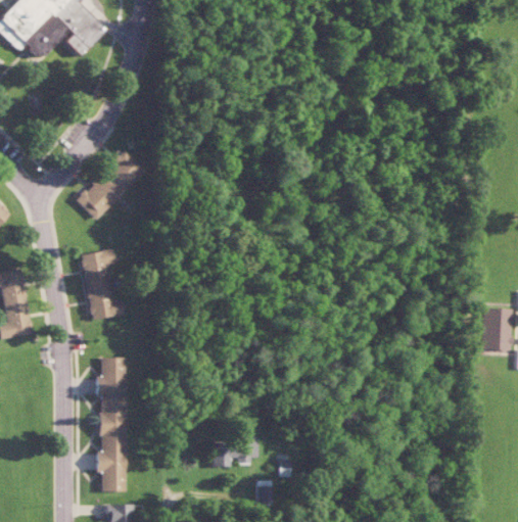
[(18,0),(0,19),(0,26),(28,53),(65,41),(82,56),(107,30),(78,1),(78,0),(18,0)]
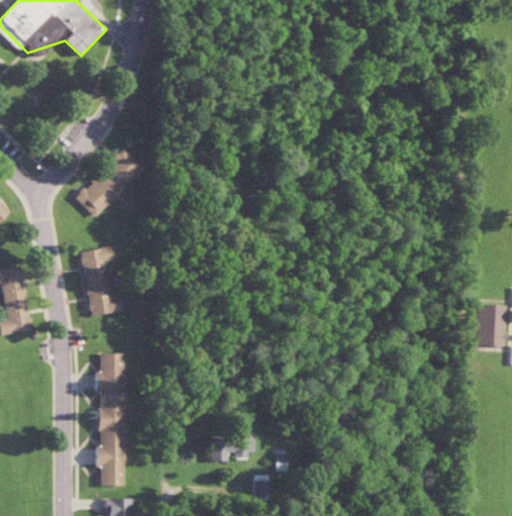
[(76,199),(97,219),(144,169),(123,148),(76,199)]
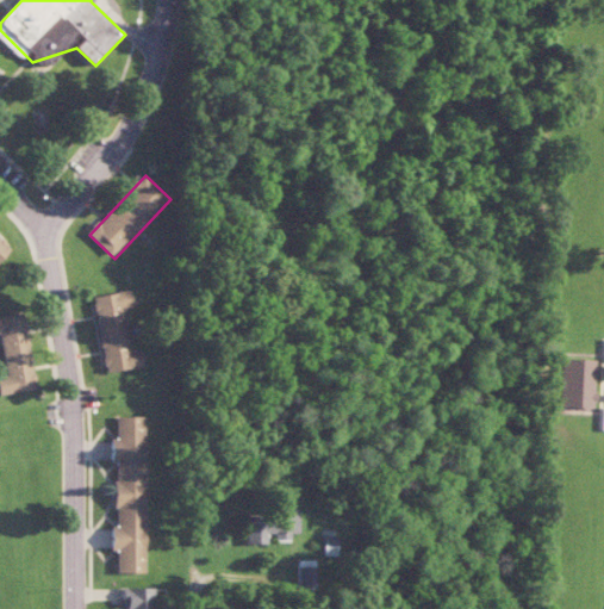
[(0,262),(13,250),(0,236),(0,262)]
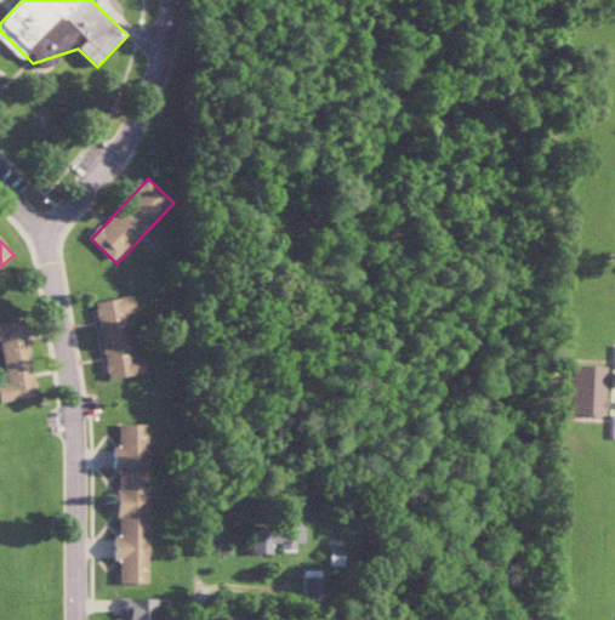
[(148,374),(146,356),(134,357),(127,316),(137,314),(135,296),(96,302),(107,380),(148,374)]
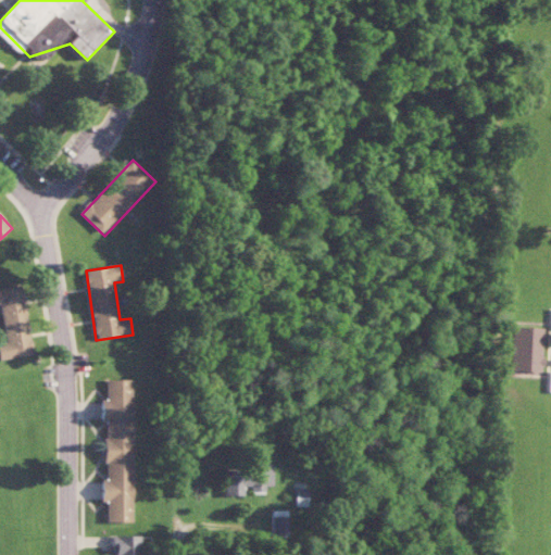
[(0,288),(0,304),(1,305),(7,343),(0,343),(0,360),(33,355),(23,286),(0,288)]
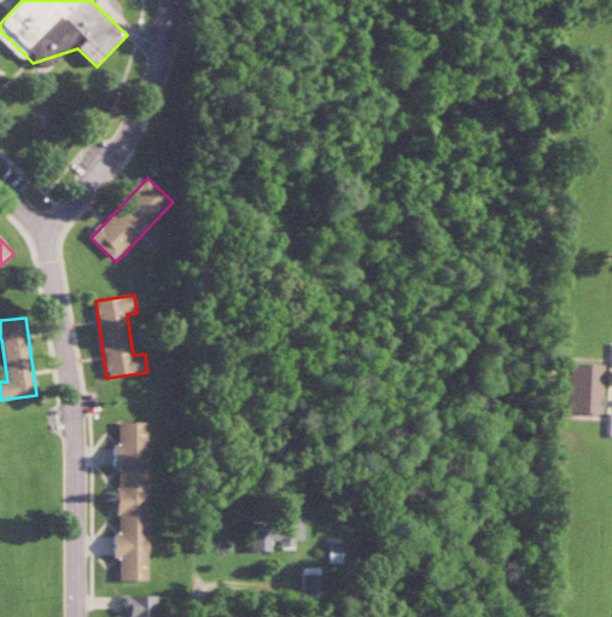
[(571,413),(606,414),(606,365),(571,364),(571,413)]
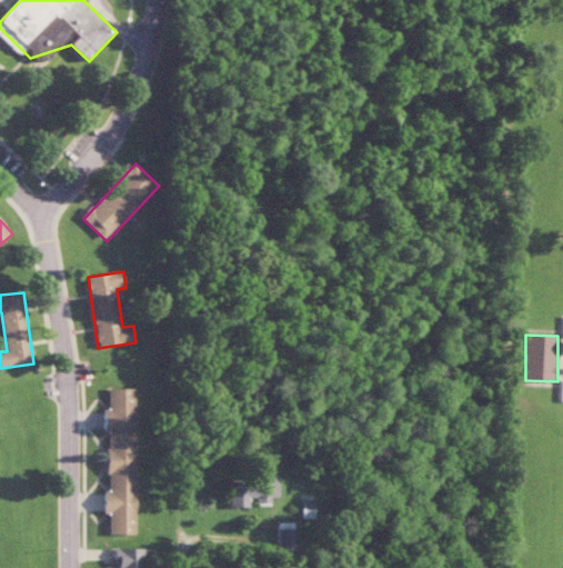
[(139,535),(139,389),(111,388),(110,410),(106,410),(104,431),(109,431),(109,491),(106,491),(106,515),(111,515),(110,535),(139,535)]
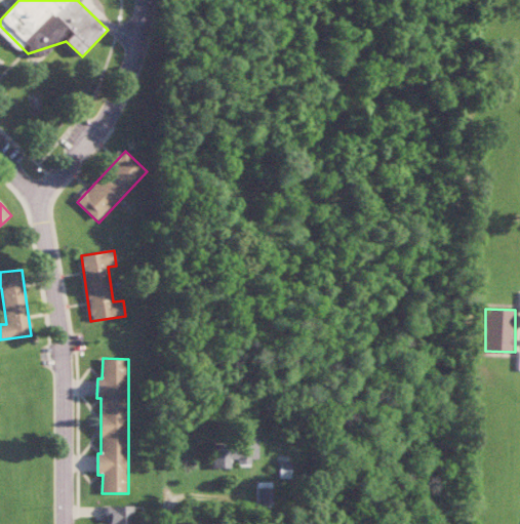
[(213,469),(232,469),(232,464),(252,464),(252,459),(260,459),(260,441),(213,441),(213,469)]
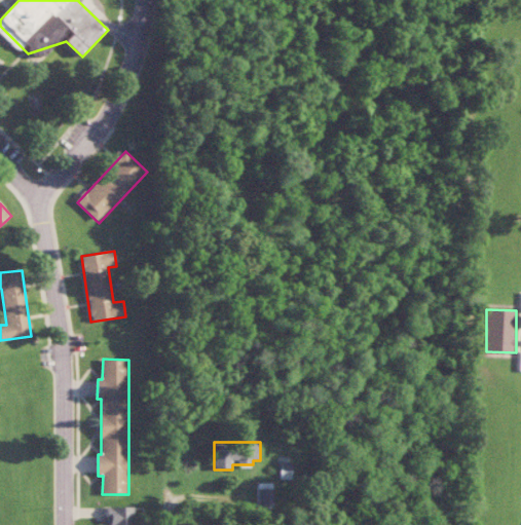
[(259,508),(274,508),(274,483),(259,483),(259,508)]
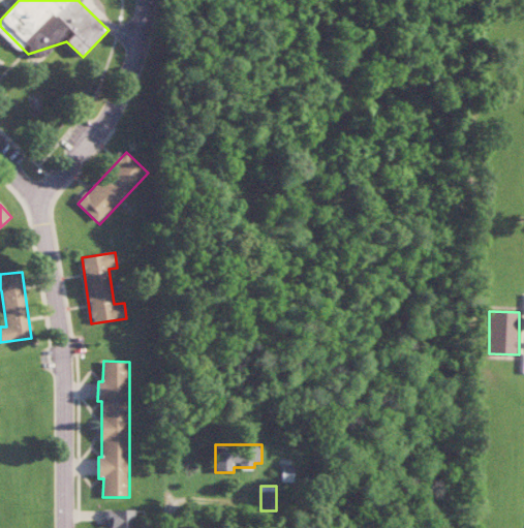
[(136,527),(136,509),(109,510),(109,527),(136,527)]
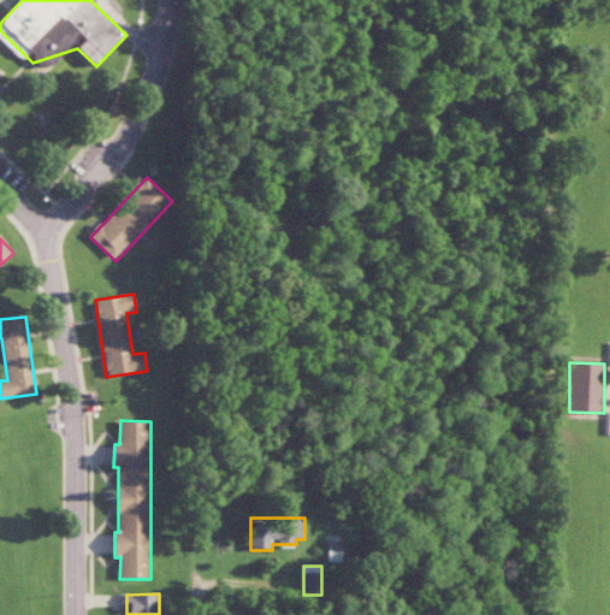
All buildings are outlined.
